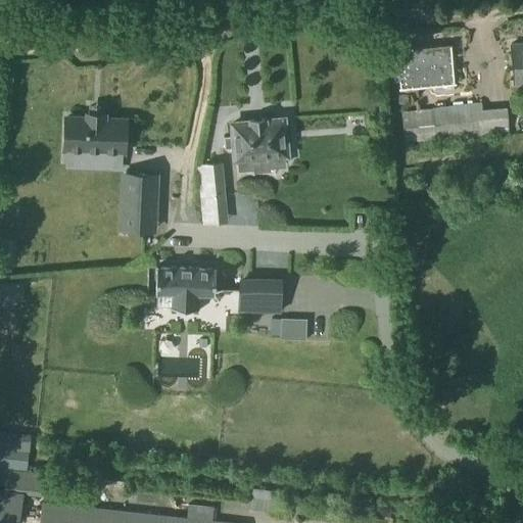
[(522,43),(509,44),(512,83),(522,82),(522,43)]
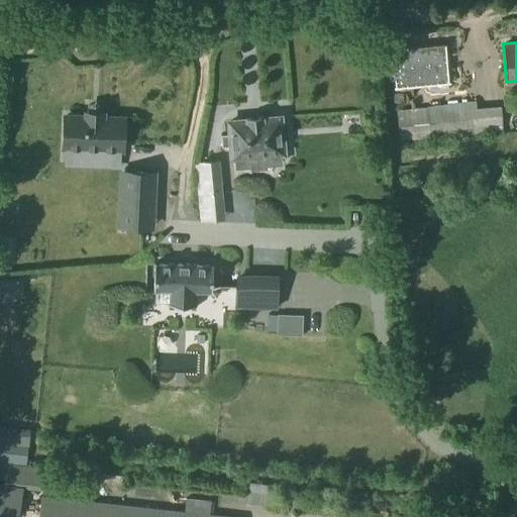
[(444,44),(391,49),(395,88),(446,83),(444,65),(446,65),(444,44)]
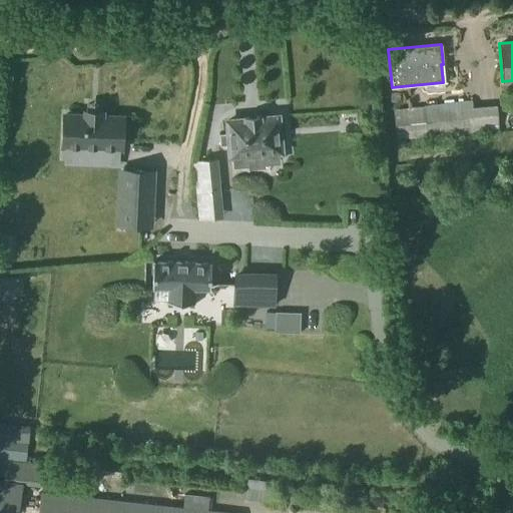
[(426,106),(394,109),(396,139),(474,131),(471,102),(426,106)]
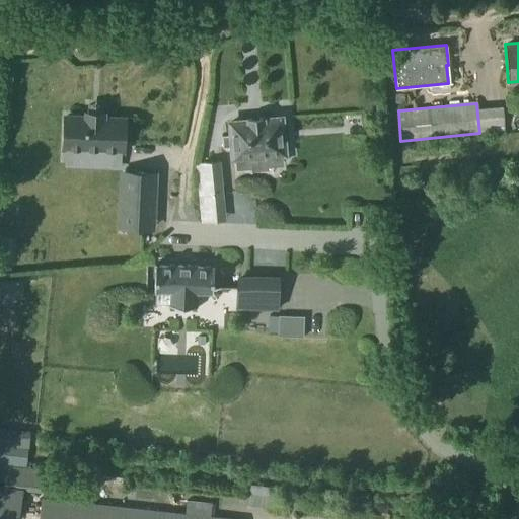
[(86,119),(66,118),(65,148),(122,150),(123,120),(102,119),(102,115),(87,115),(86,119)]
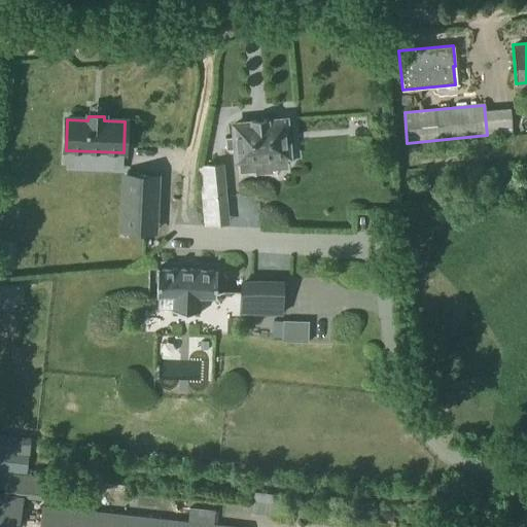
[(288,156),(285,120),(234,125),(235,137),(224,138),(225,150),(236,149),(237,161),(254,160),(255,162),(270,161),(270,157),(288,156)]
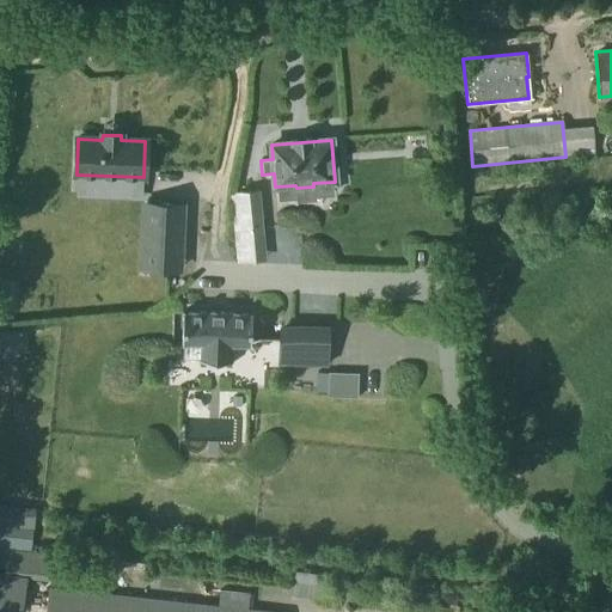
[(232,194),(236,232),(261,230),(257,191),(232,194)]
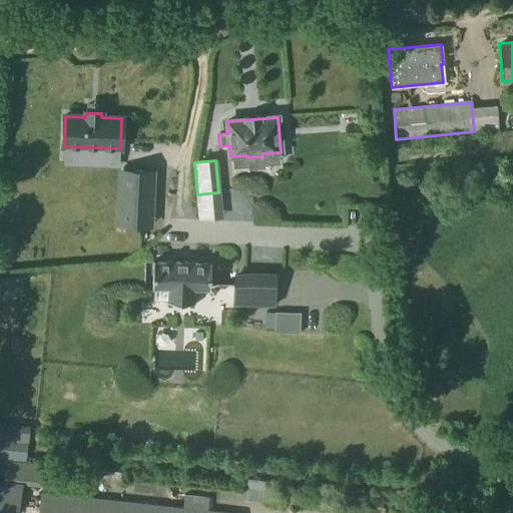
[(121,202),(150,204),(152,164),(123,162),(121,202)]
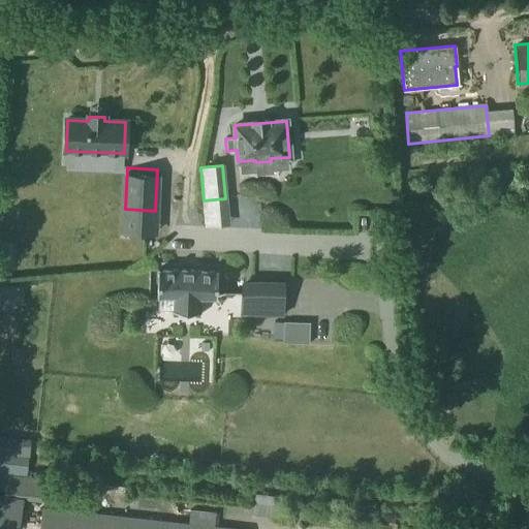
[(159,270),(158,297),(169,297),(173,297),(172,309),(172,310),(199,311),(199,298),(216,298),(217,272),(175,270),(169,270),(159,270)]
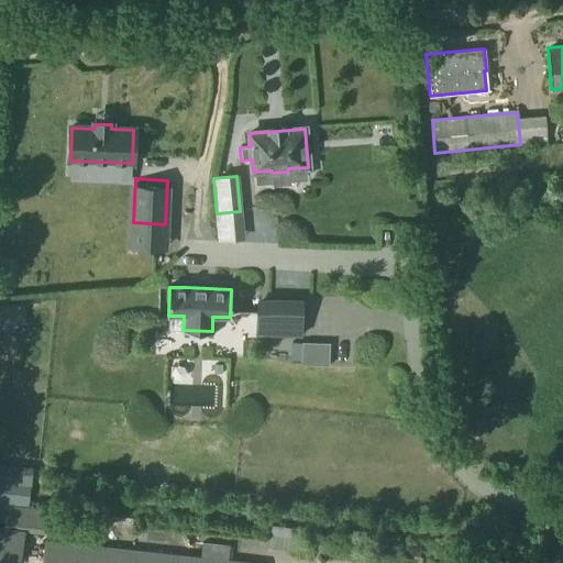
[(301,335),(302,305),(256,304),(256,334),(301,335)]
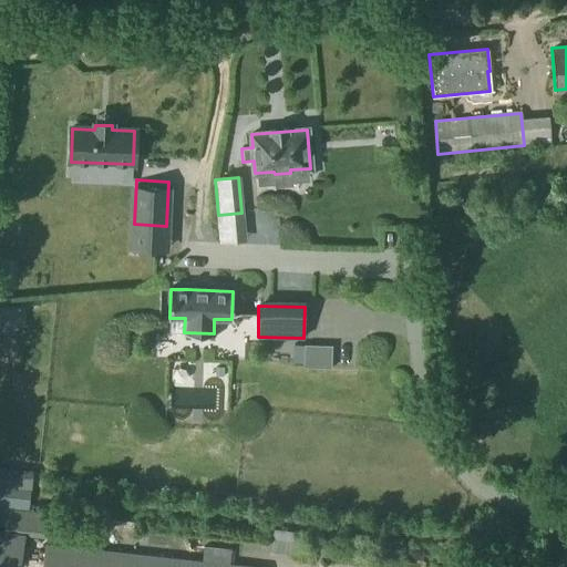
[(3,521),(2,531),(47,535),(49,512),(4,507),(3,521)]
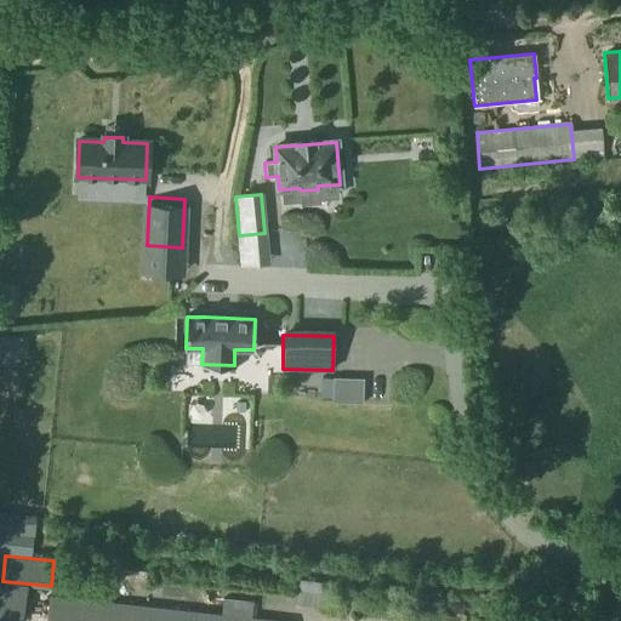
[(294,582),(291,603),(319,607),(322,586),(294,582)]
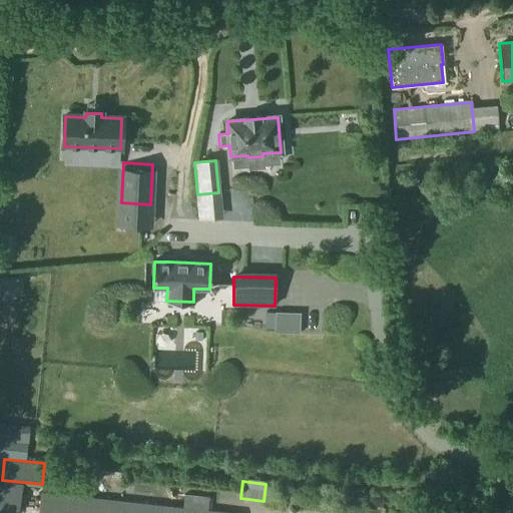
[(234,512),(41,491),(38,512),(234,512)]
